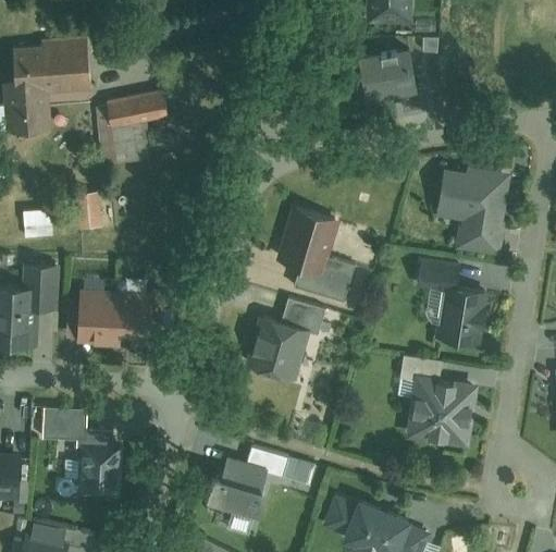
[(368,0),(368,27),(416,29),(417,0),(368,0)]
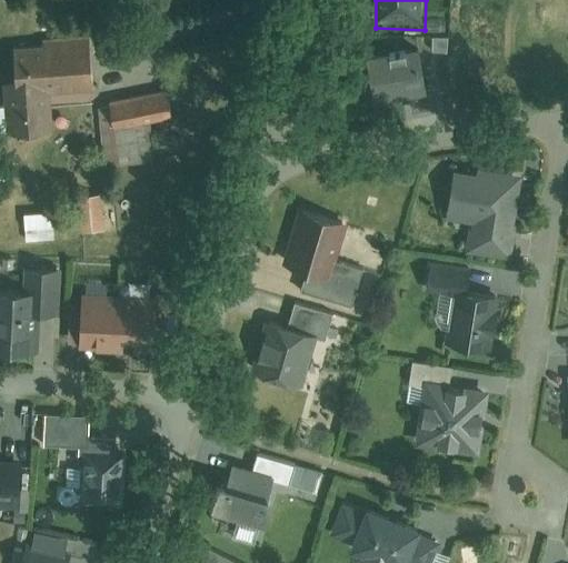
[(447,38),(434,38),(432,51),(447,51),(447,38)]
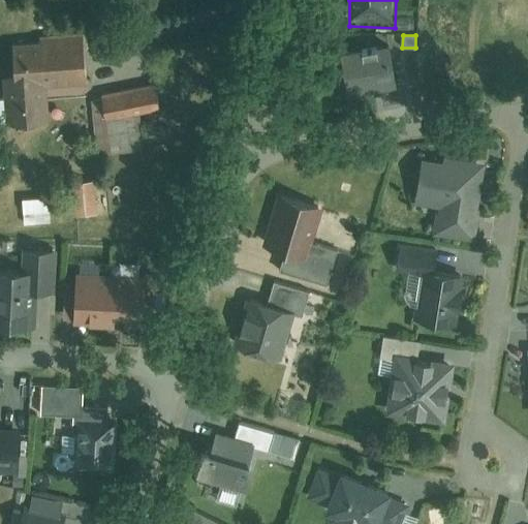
[(391,41),(335,51),(342,94),(398,85),(391,41)]
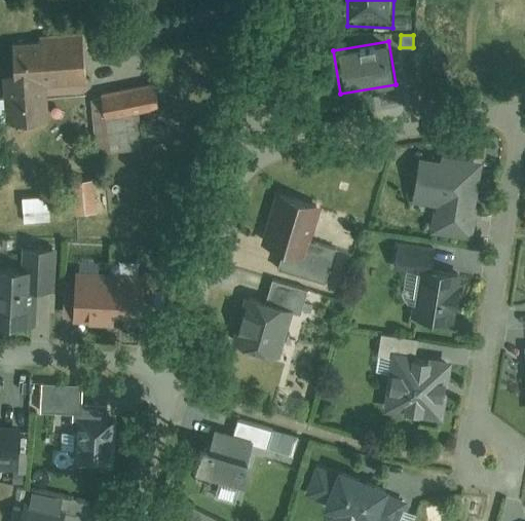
[(12,46),(14,122),(47,121),(46,89),(86,88),(84,43),(12,46)]
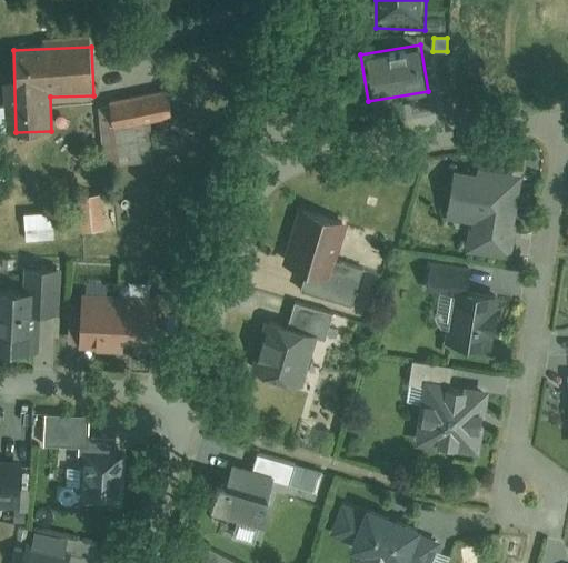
[(108,102),(112,129),(151,123),(172,120),(169,93),(108,102)]
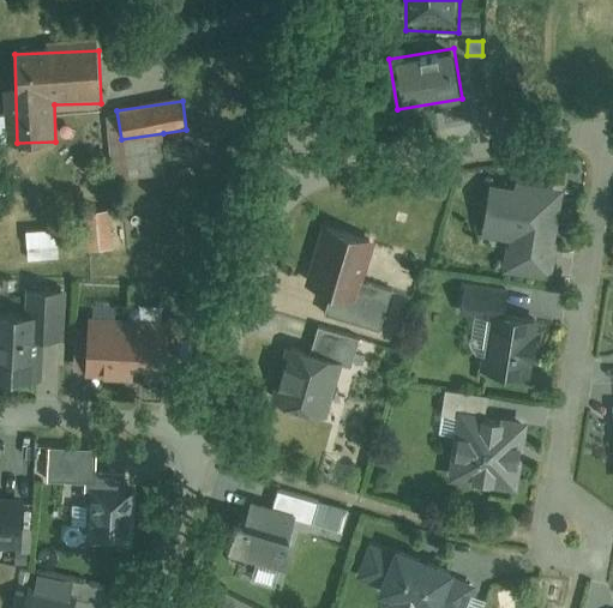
[(121,139),(116,110),(108,112),(109,182),(168,175),(163,133),(121,139)]
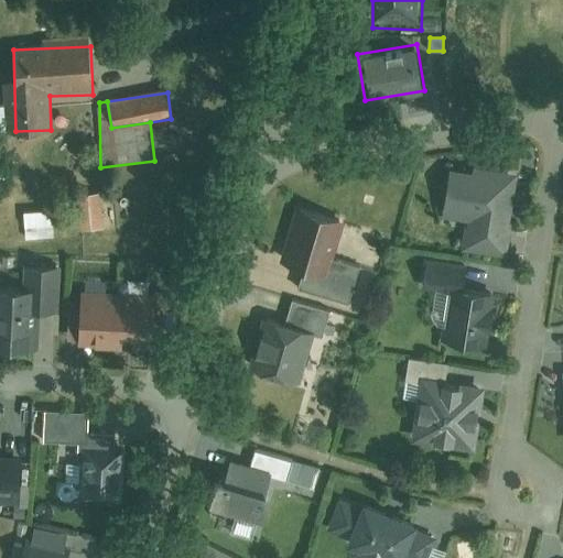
[(506,260),(518,178),(452,168),(443,220),(465,223),(461,253),(506,260)]
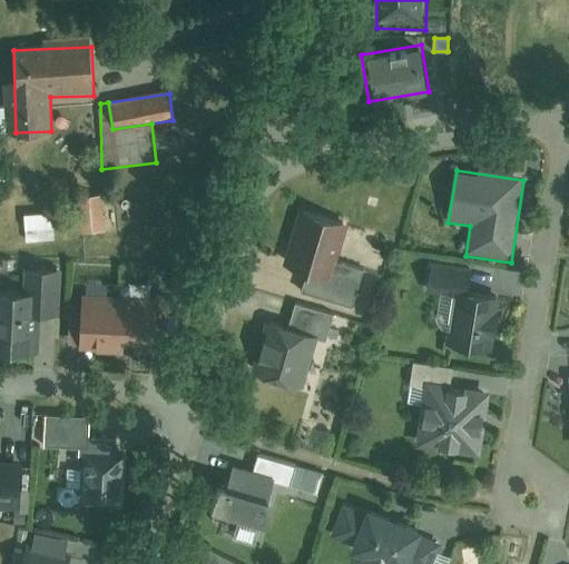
[(80,199),(82,234),(102,233),(100,198),(80,199)]
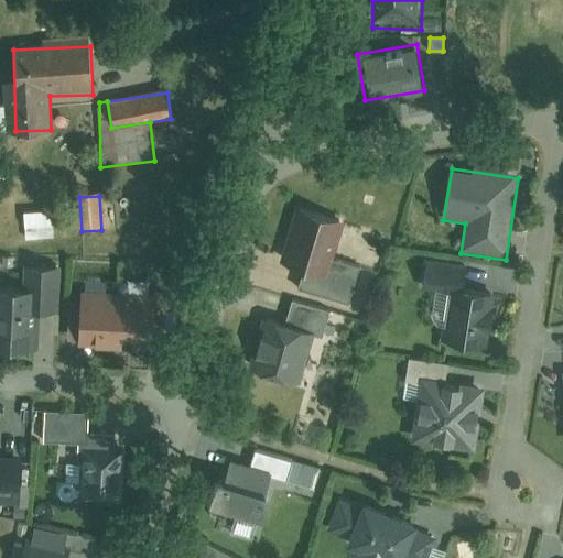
[(342,219),(296,206),(280,261),(303,267),(326,274),(331,259),(342,219)]
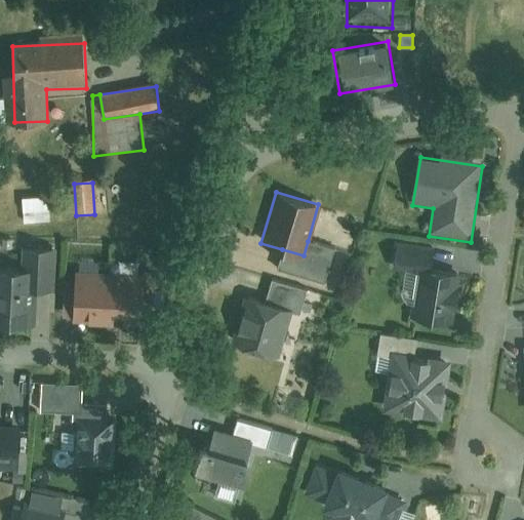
[(334,249),(308,241),(304,255),(282,249),(276,270),(324,284),(334,249)]
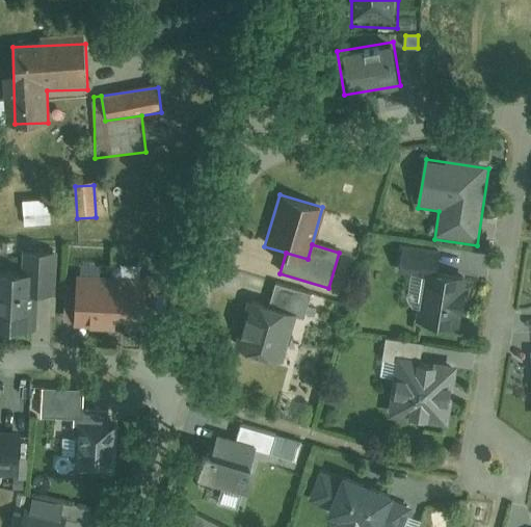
[(399,273),(426,277),(435,278),(439,251),(401,246),(399,273)]
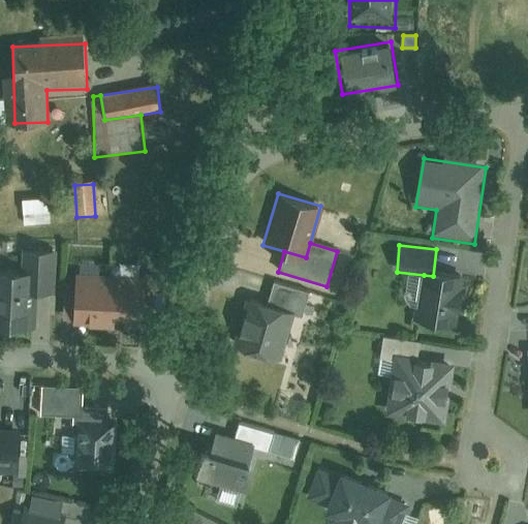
[(0,328),(32,330),(33,289),(54,290),(55,250),(23,249),(23,270),(0,269),(0,328)]
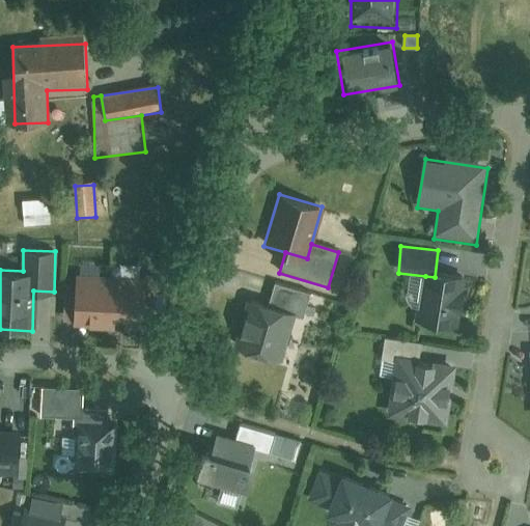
[(144,277),(75,274),(73,327),(142,330),(144,277)]
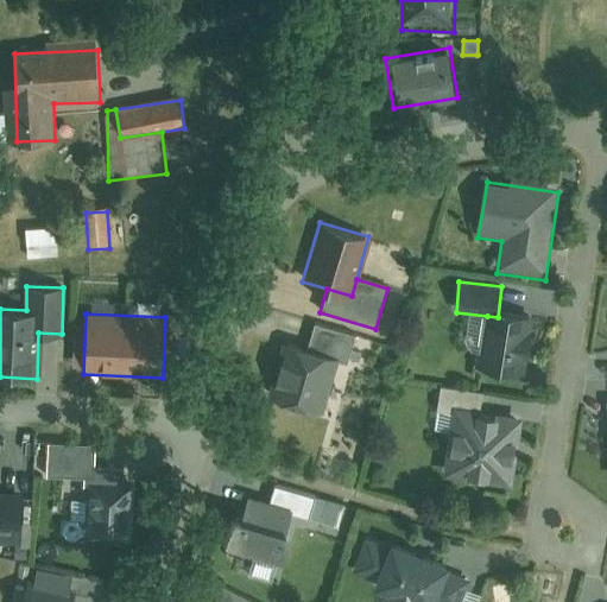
[(487,316),(480,369),(525,376),(533,322),(498,317),(487,316)]
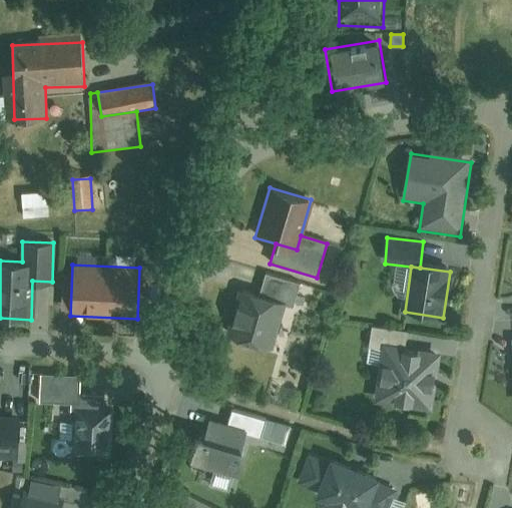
[(267,274),(260,294),(287,302),(286,304),(293,306),(300,284),(267,274)]
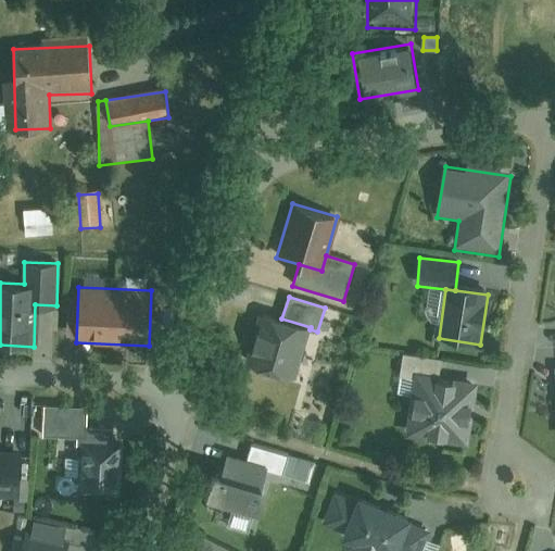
[(281,318),(263,312),(247,361),(294,376),(310,329),(311,327),(281,318)]
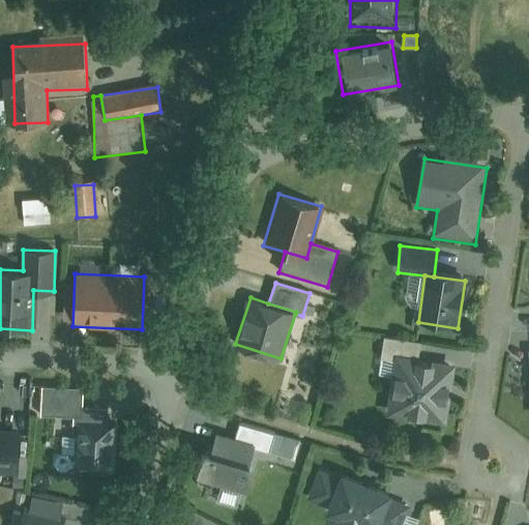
[(397,355),(418,358),(420,342),(383,337),(380,357),(397,359),(397,355)]
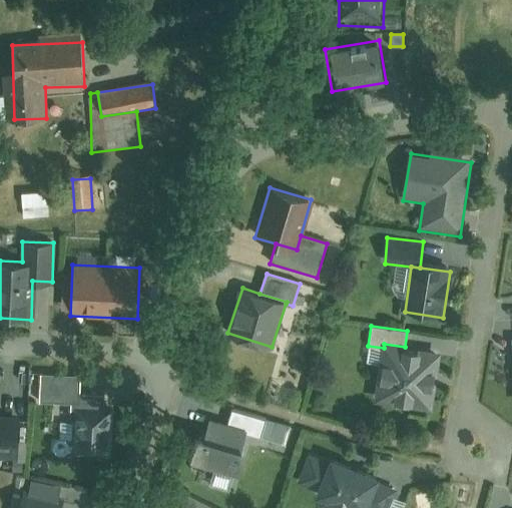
[(405,347),(384,344),(384,348),(374,400),(431,409),(441,353),(405,347)]
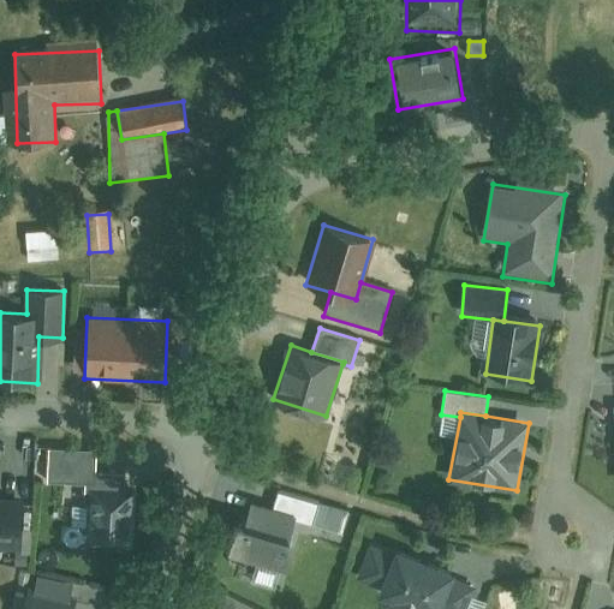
[(88,482),(85,545),(126,548),(129,475),(95,473),(95,452),(47,449),(46,481),(88,482)]
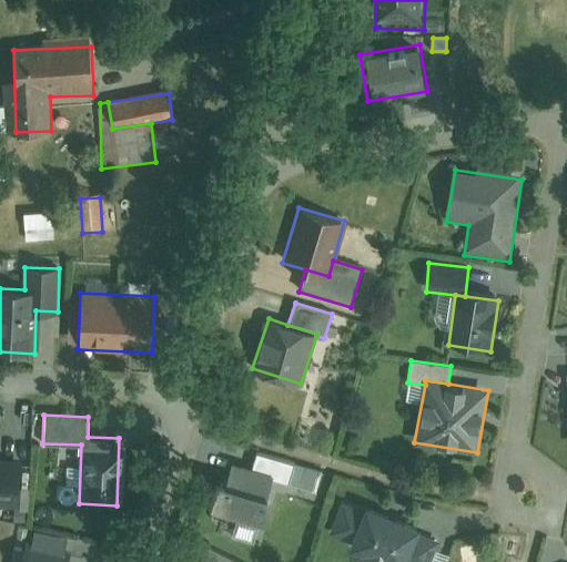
[(0,506),(17,507),(19,467),(0,465),(0,439),(0,506)]
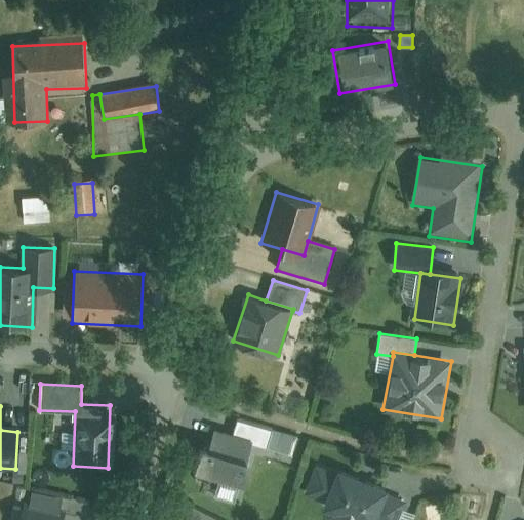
[(245,485),(255,447),(291,457),(297,437),(237,420),(233,434),(211,428),(197,479),(238,490),(240,484),(245,485)]
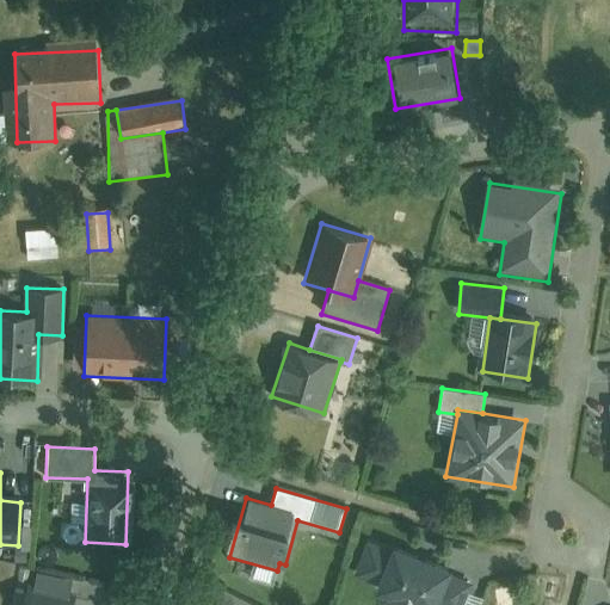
[(453,567),(393,542),(389,550),(369,542),(356,574),(377,582),(376,586),(420,604),(464,604),(474,584),(450,573),(453,567)]
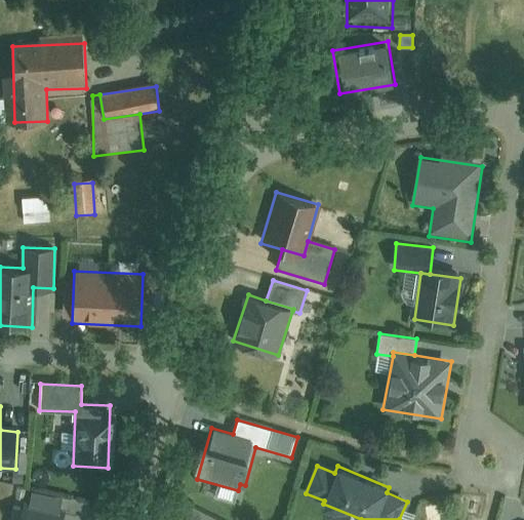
[(28,472),(25,489),(42,492),(45,474),(28,472)]
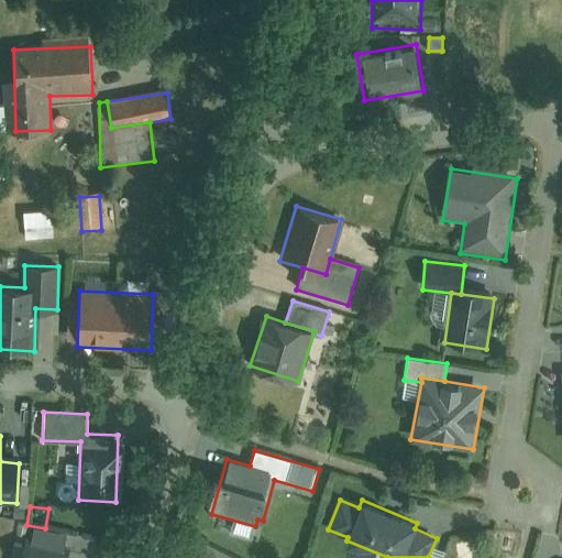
[(73,557),(74,551),(23,542),(20,557),(73,557)]
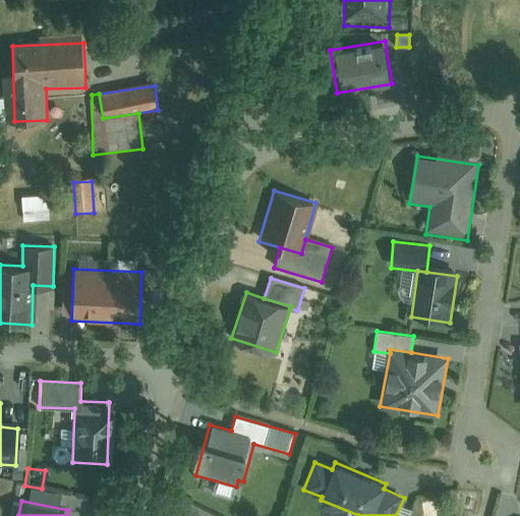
[(214,515),(215,514),(189,504),(184,502),(177,515),(214,515)]
